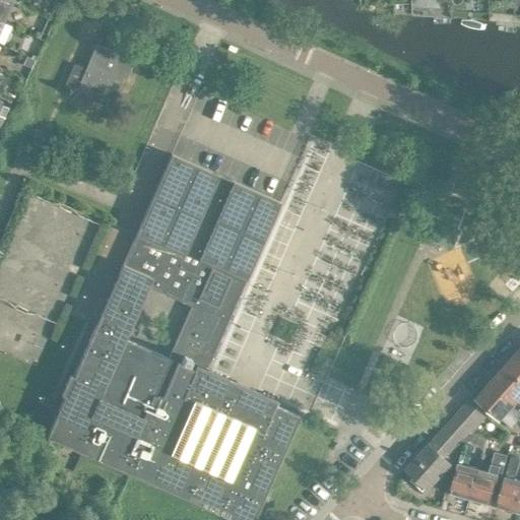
[(9,0),(0,0),(0,19),(2,20),(10,1),(9,0)]
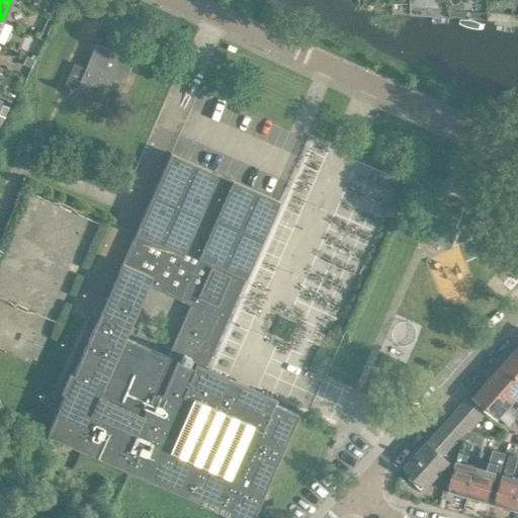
[(73,64),(63,86),(84,96),(89,84),(116,96),(133,60),(96,44),(85,69),(73,64)]
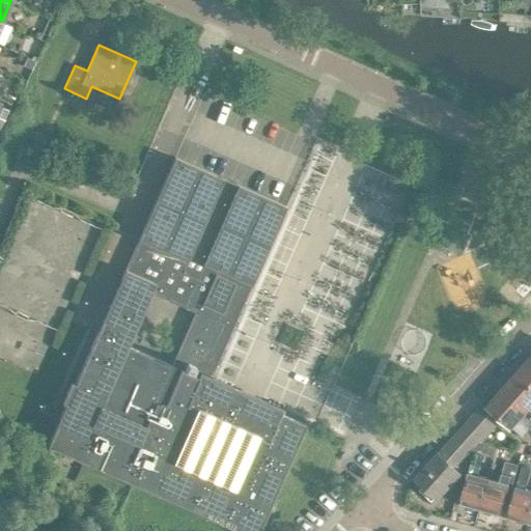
[(27,57),(23,64),(30,68),(34,60),(27,57)]
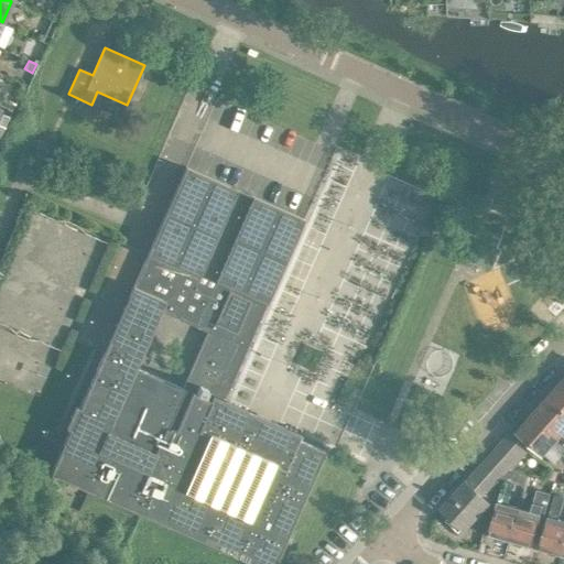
[(102,354),(79,408),(75,405),(65,427),(69,429),(50,474),(140,513),(253,563),(273,563),(324,452),(325,451),(221,405),(304,219),(303,219),(185,166),(184,171),(147,253),(143,262),(128,296),(102,353),(102,354)]
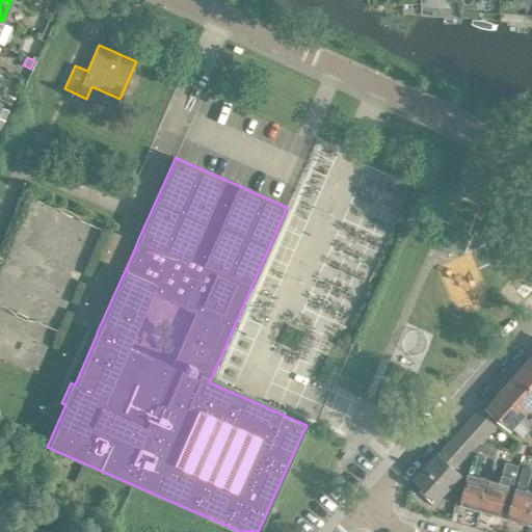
[(531,356),(517,373),(531,387),(531,356)]
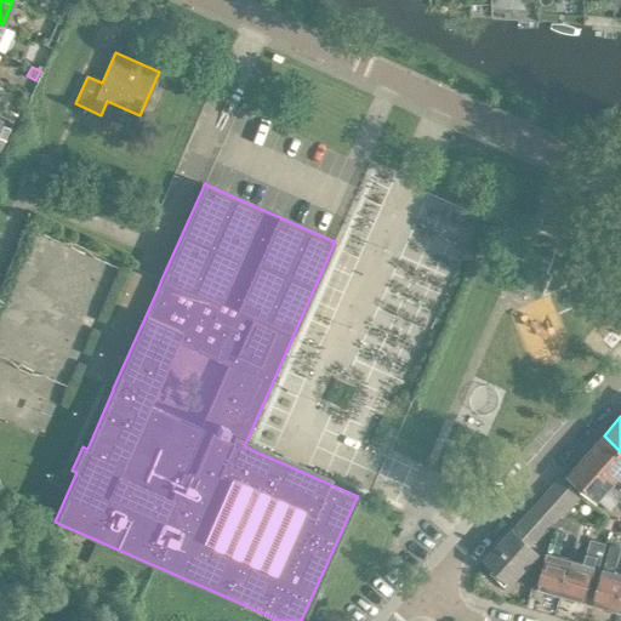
[(620,451),(604,436),(586,455),(620,485),(620,451)]
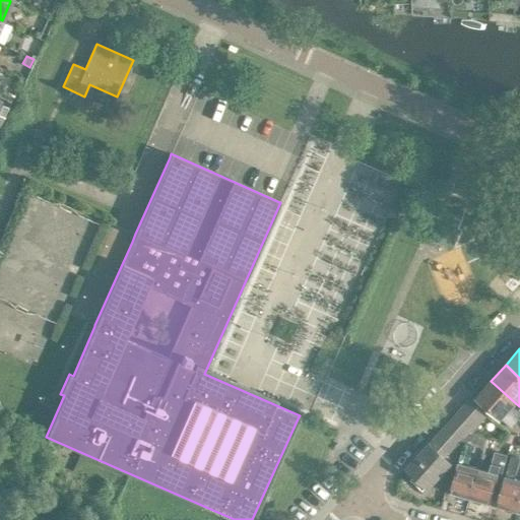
[(519,406),(491,381),(476,397),(499,417),(508,408),(519,418),(519,406)]
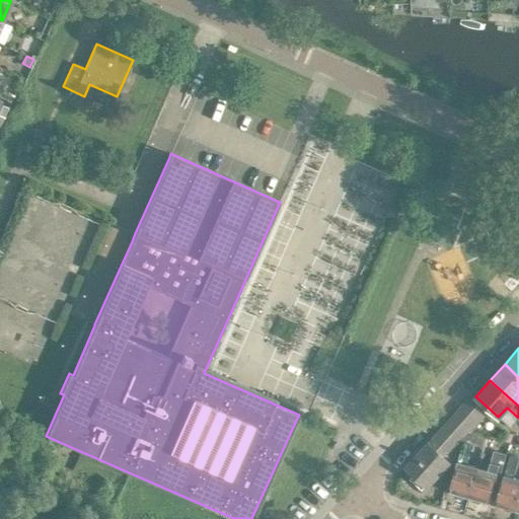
[(469,399),(430,443),(429,443),(405,467),(414,474),(410,478),(422,489),(425,485),(427,487),(449,461),(442,455),(447,450),(455,453),(459,440),(456,440),(466,429),(468,431),(485,413),(469,399)]
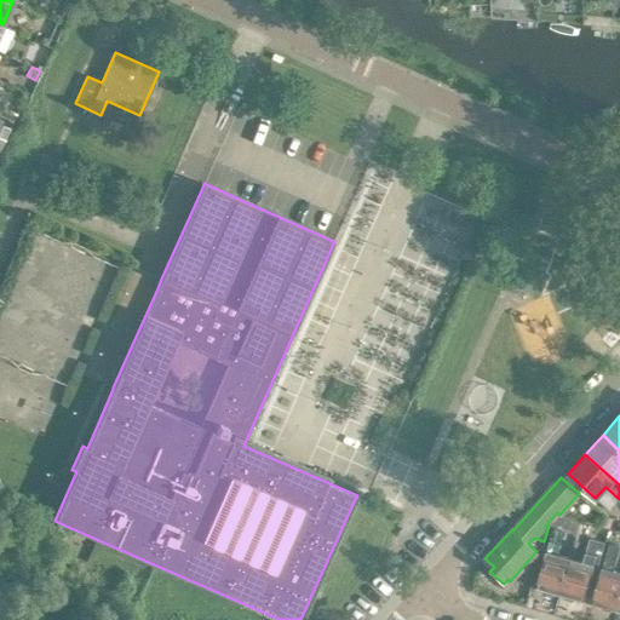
[(557,592),(560,593),(569,557),(556,554),(563,530),(554,528),(537,586),(544,589),(546,592),(554,595),(557,592)]
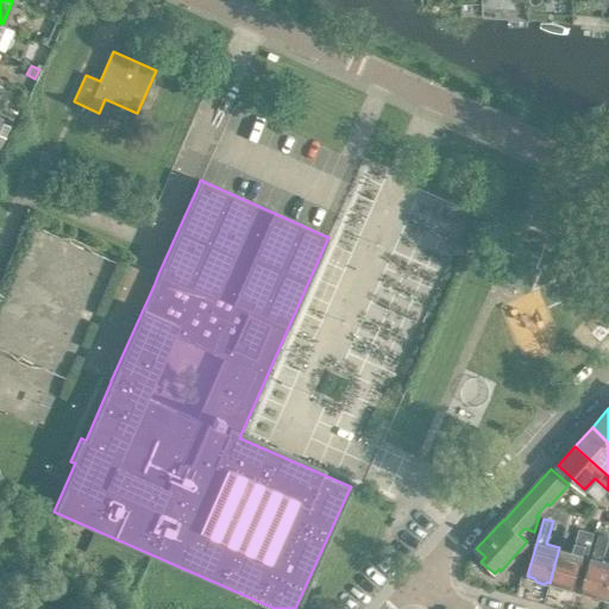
[(559,547),(550,583),(552,583),(554,588),(562,589),(565,586),(572,589),(582,556),(586,556),(594,532),(579,528),(572,551),(559,547)]
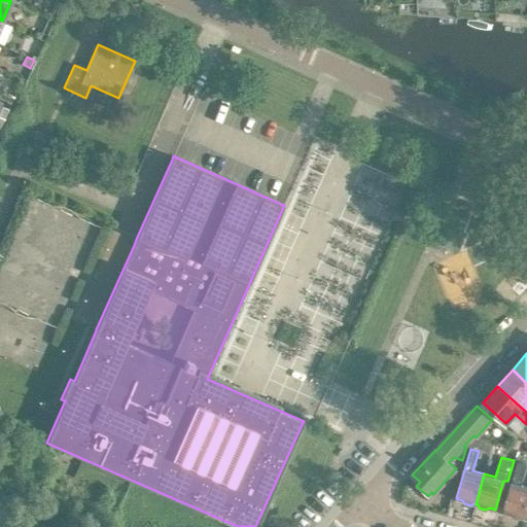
[(521,517),(523,518),(526,503),(526,486),(520,484),(526,464),(518,462),(503,512),(510,514),(512,517),(518,519),(521,517)]
